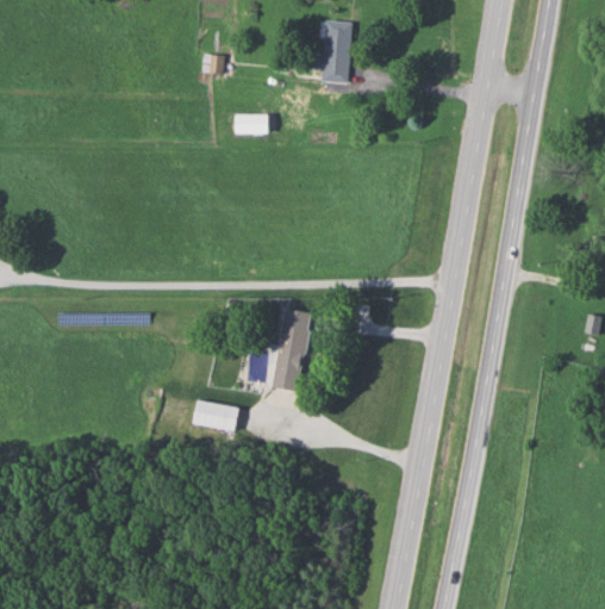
[(348,82),(353,23),(322,19),(317,80),(348,82)]
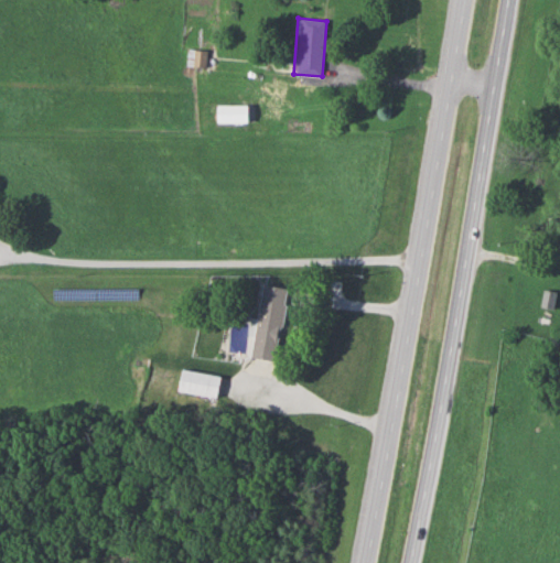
[(202,52),(184,50),(182,66),(200,68),(202,52)]
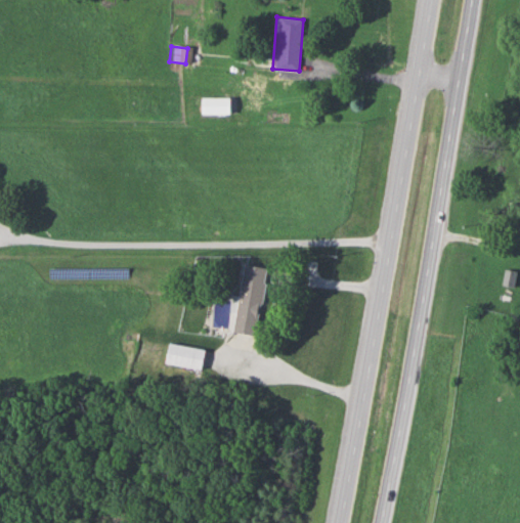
[(232,114),(232,98),(200,98),(200,114),(232,114)]
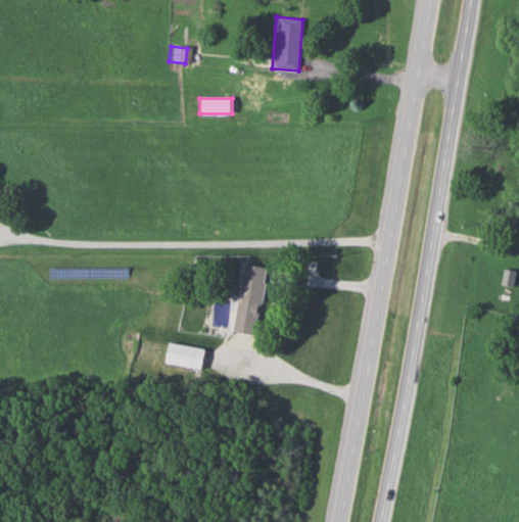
[(262,318),(267,268),(242,265),(237,316),(262,318)]
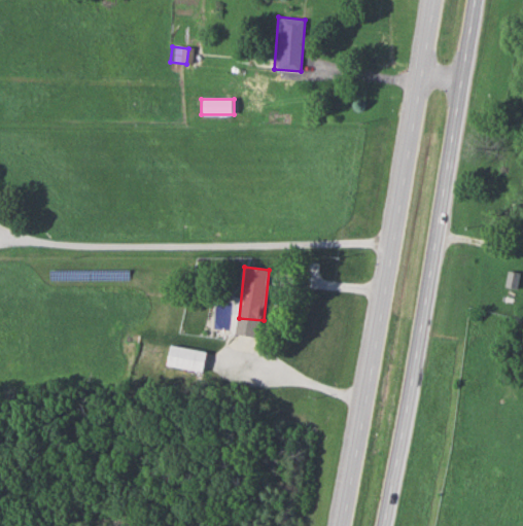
[(518,273),(506,271),(503,286),(517,288),(518,273)]
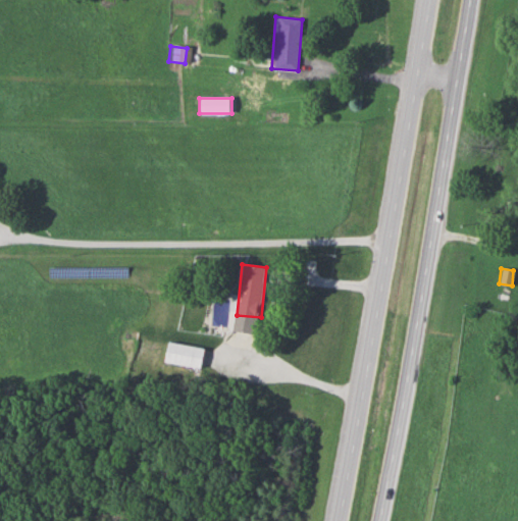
[(204,349),(165,342),(162,361),(201,368),(204,349)]
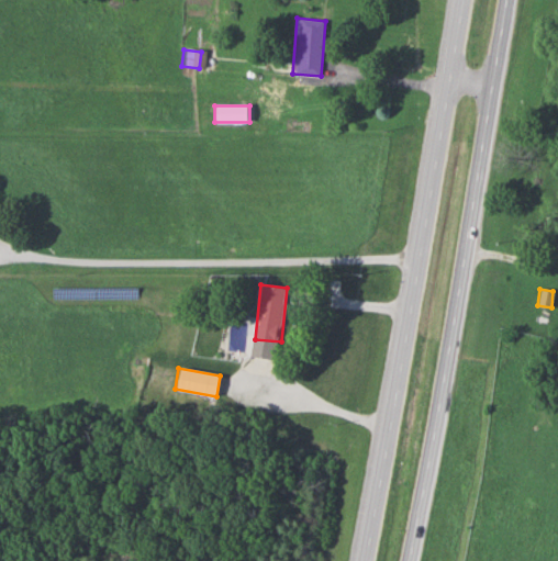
All buildings are outlined.
